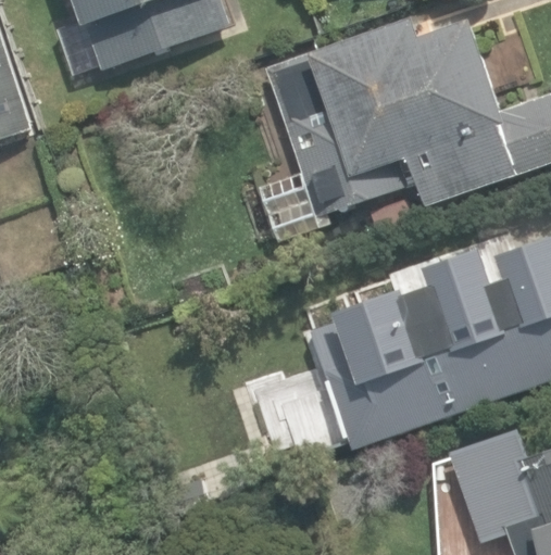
[(58,32),(72,74),(96,67),(99,71),(228,27),(218,0),(72,0),(80,24),(58,32)]
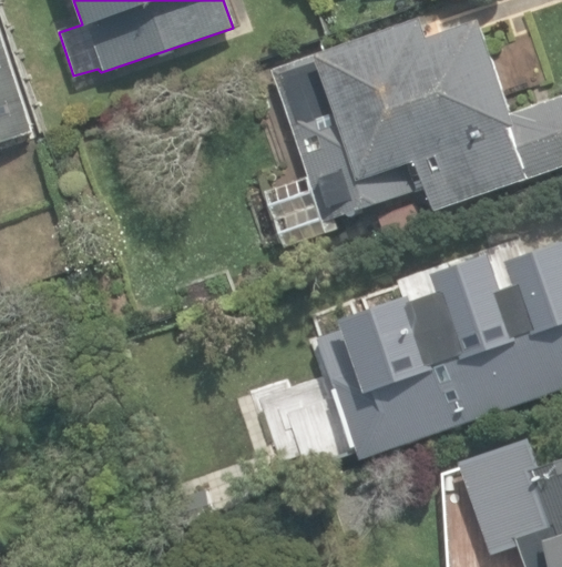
[(306,48),(308,54),(269,68),(323,223),(428,188),(436,210),(561,166),(561,97),(517,113),(484,19),(432,37),(426,18),(419,20),(417,11),(306,48)]
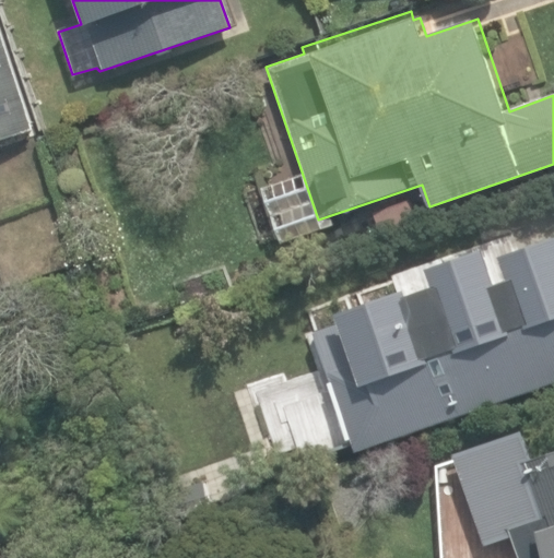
[(0,139),(33,129),(0,28),(0,139)]
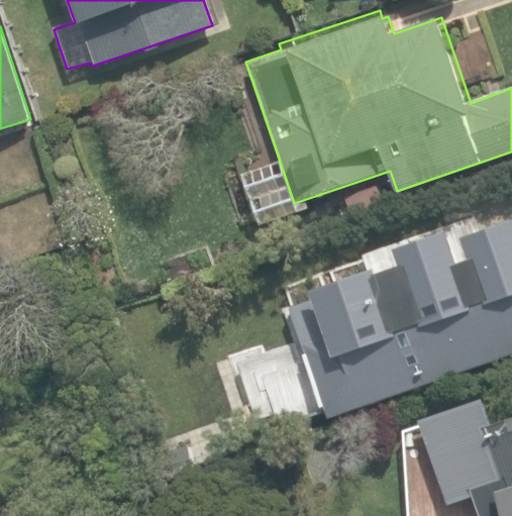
[(298,223),(274,162),(238,175),(262,237),(298,223)]
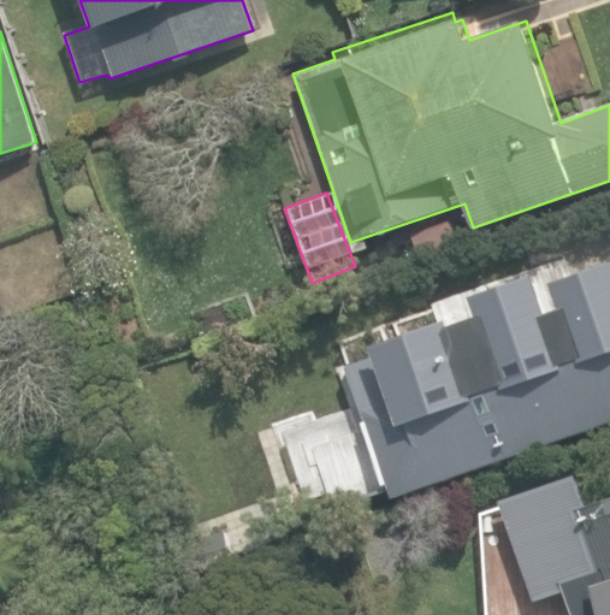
[(609,262),(554,282),(555,288),(538,293),(532,277),(473,297),(477,308),(372,344),(390,398),(359,409),(389,497),(609,423),(609,262)]
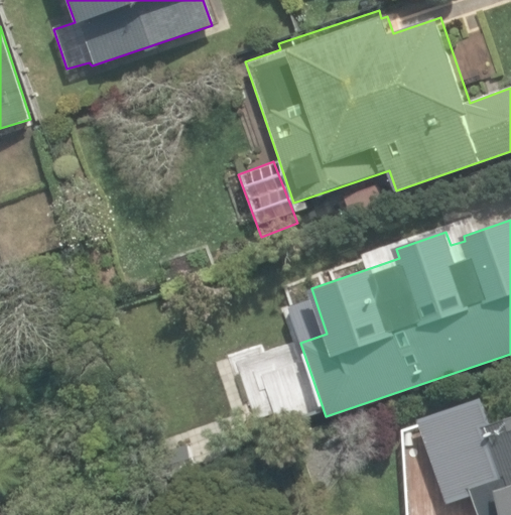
[(481,495),(488,514),(510,514),(510,426),(509,427),(505,417),(492,421),(483,394),(416,417),(448,506),(481,495)]
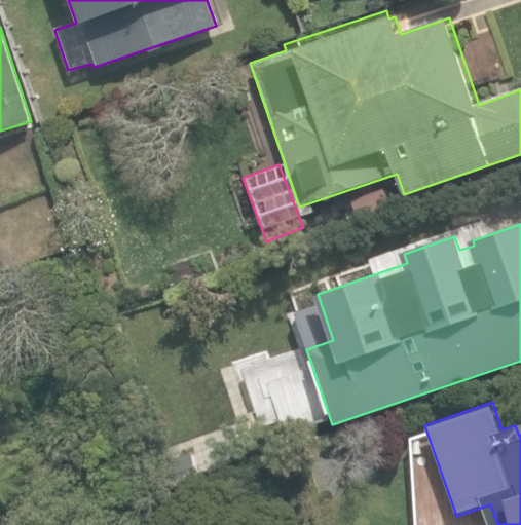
All buildings are outlined.
